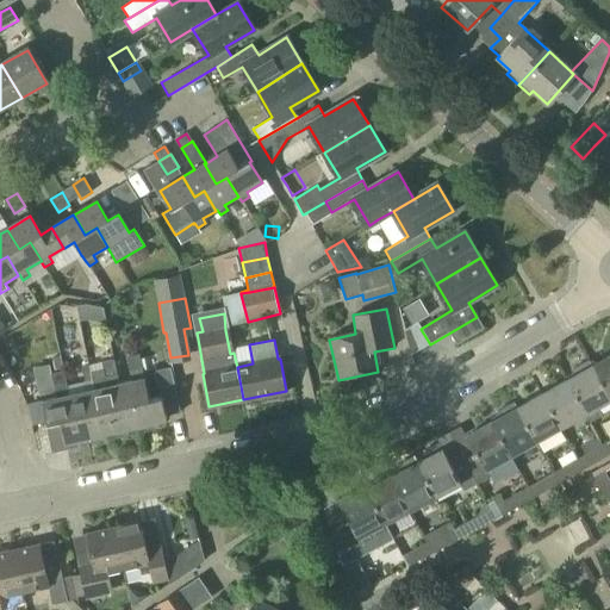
[(126,356),(130,372),(131,383),(119,386),(124,406),(136,404),(141,427),(142,433),(154,430),(153,424),(167,421),(166,416),(181,412),(175,384),(159,387),(160,399),(149,402),(145,380),(142,369),(139,354),(126,356)]
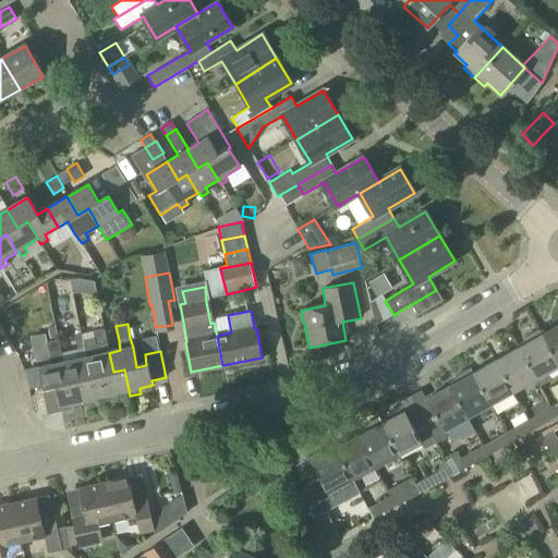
[(557,324),(541,335),(557,365),(557,324)]
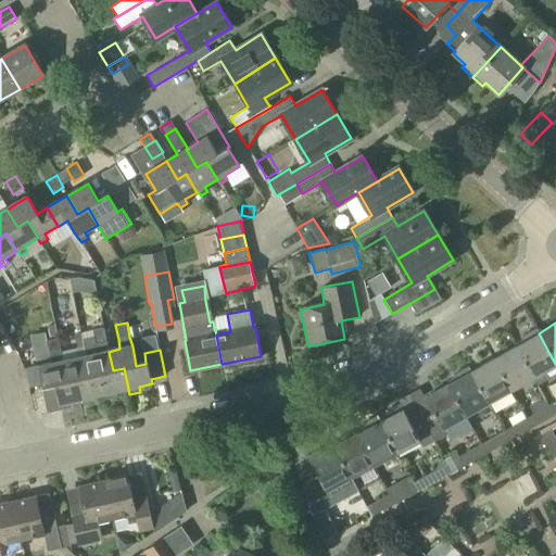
[(103,327),(92,329),(93,335),(96,344),(106,342),(103,327)]
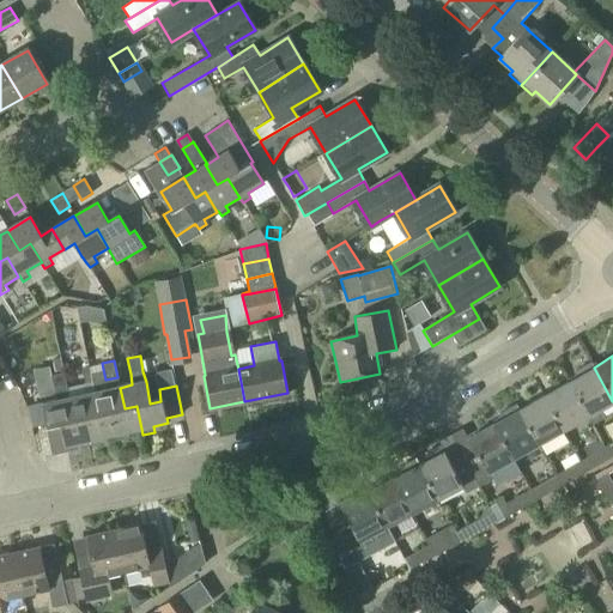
[(605,417),(601,410),(612,401),(594,368),(590,362),(572,371),(576,377),(569,382),(588,417),(593,424),(605,417)]
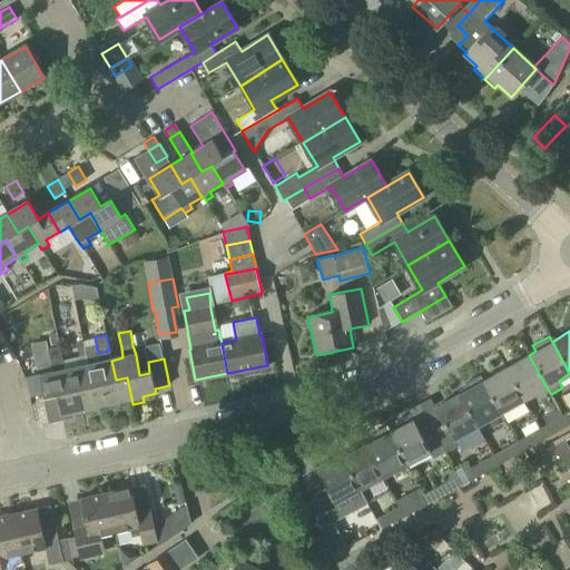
[(120,408),(119,401),(130,399),(131,399),(127,377),(116,380),(111,361),(109,351),(98,353),(96,343),(84,345),(87,355),(88,365),(92,385),(102,383),(107,404),(109,410),(120,408)]
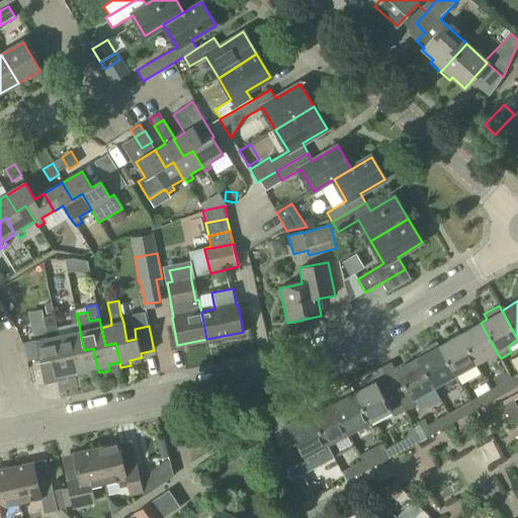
[(59,337),(55,315),(44,317),(49,339),(36,342),(39,360),(51,357),(56,381),(67,379),(66,374),(77,371),(72,352),(62,354),(59,337)]
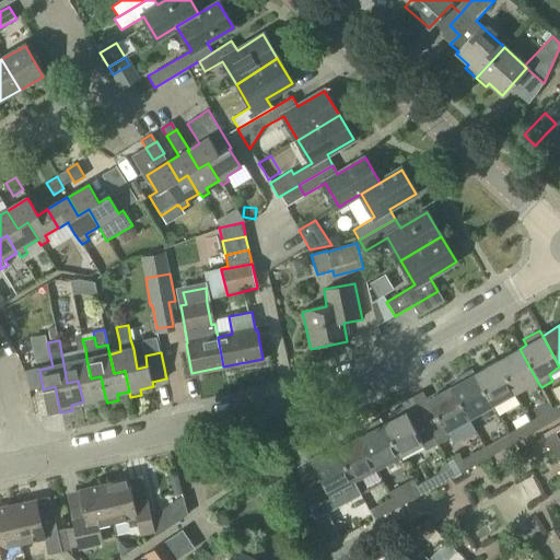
[(514,394),(537,381),(520,349),(497,362),(514,394)]
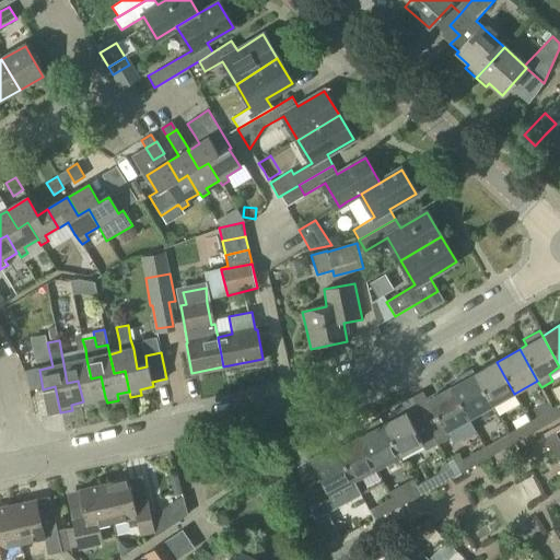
[(101,376),(91,378),(86,359),(63,364),(67,383),(78,381),(83,401),(82,403),(84,407),(95,405),(94,399),(105,397),(101,376)]
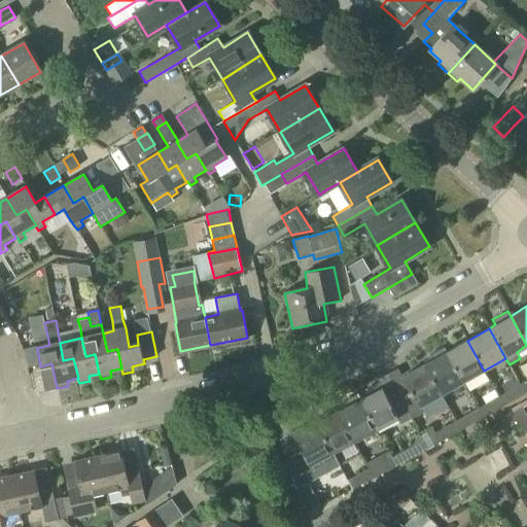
[(462,382),(484,371),(467,341),(446,352),(462,382)]
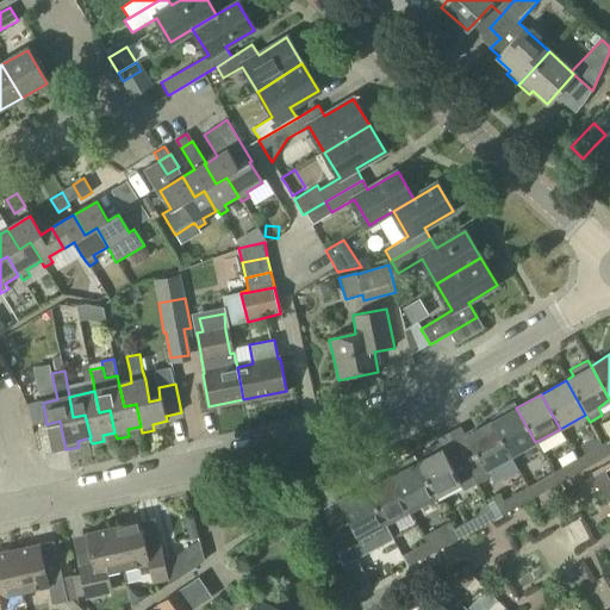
[(535,442),(516,408),(512,402),(495,411),(498,418),(491,422),(511,456),(535,442)]
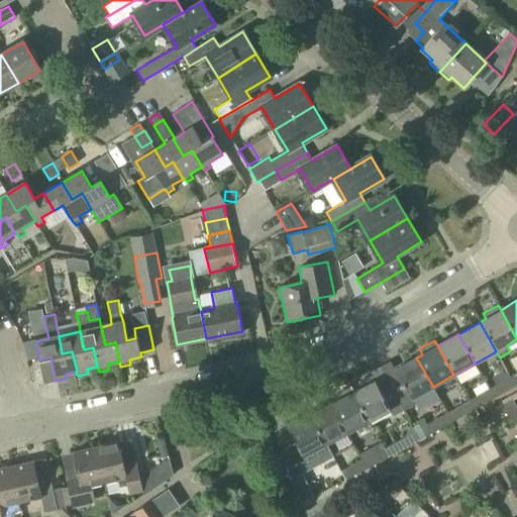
[(413,398),(433,387),(416,357),(395,370),(397,374),(387,380),(404,411),(416,404),(413,398)]
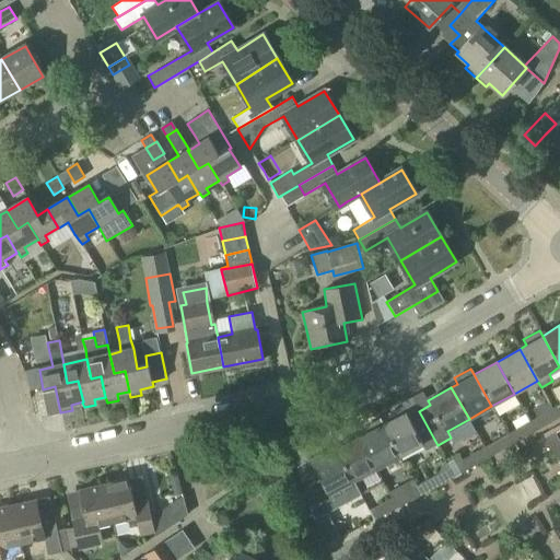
[(438,445),(419,411),(408,417),(403,407),(387,415),(391,420),(382,424),(399,457),(422,444),(426,451),(438,445)]
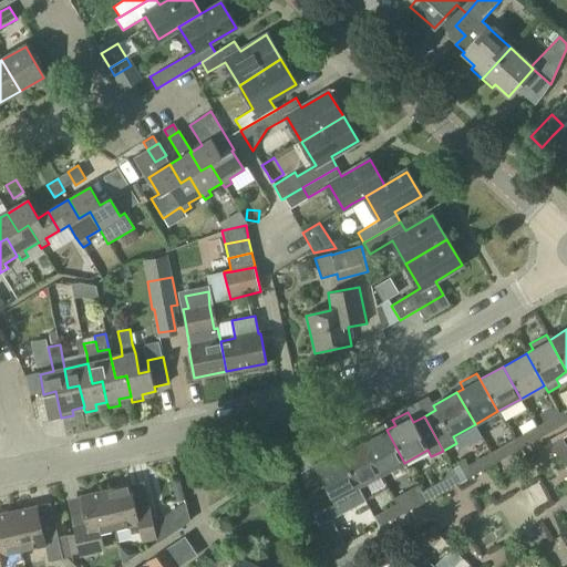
[(543,436),(566,423),(559,413),(537,426),(543,436)]
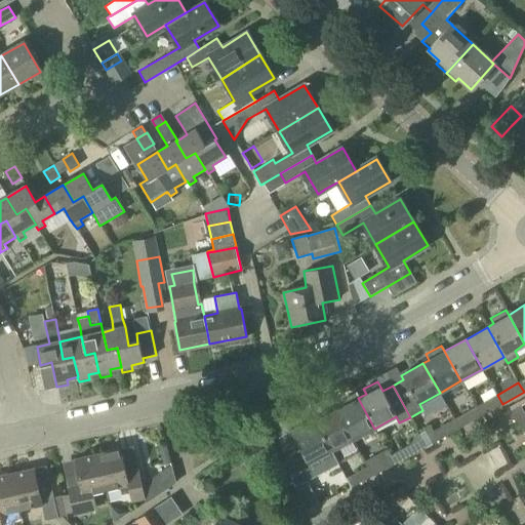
[(374,429),(358,398),(356,393),(341,400),(345,405),(336,409),(353,440),(374,429)]
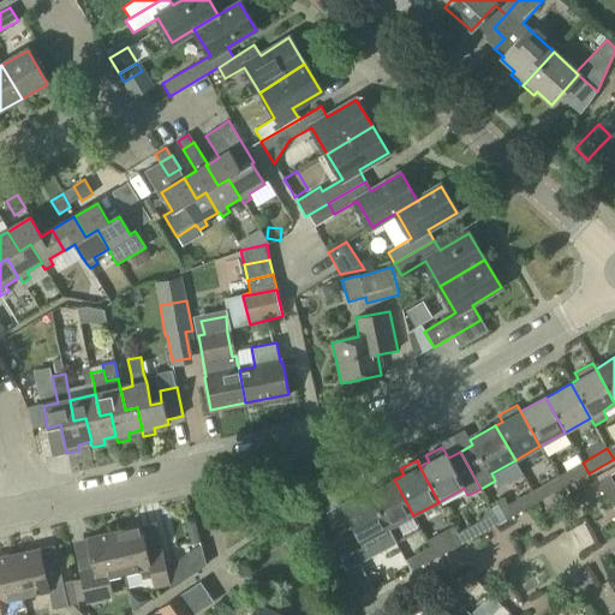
[(563,488),(589,473),(583,463),(557,477),(563,488)]
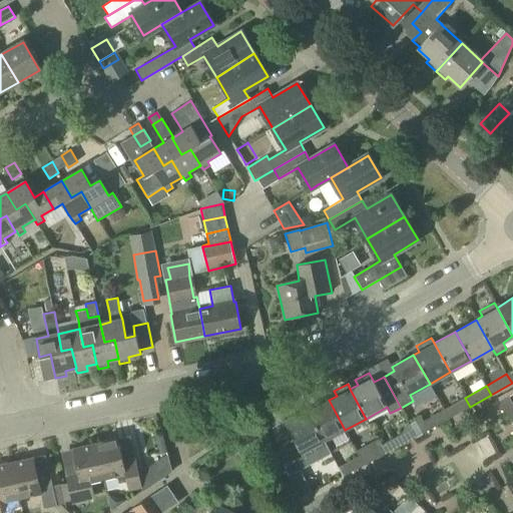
[(511,423),(512,421),(512,404),(508,396),(499,401),(511,423)]
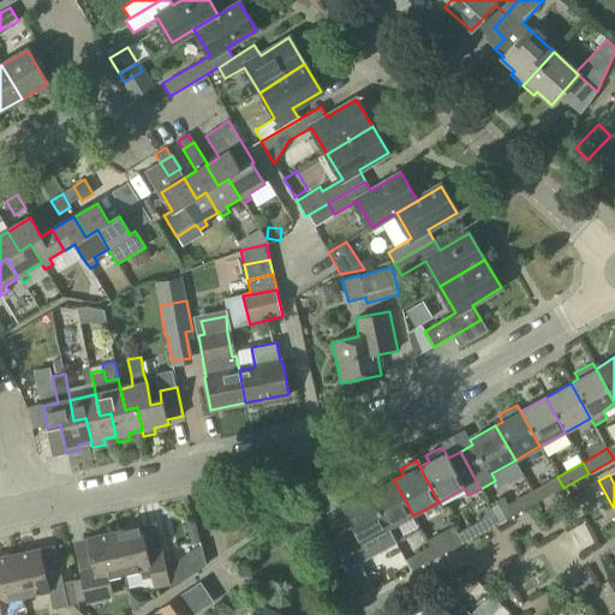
[(538,502),(563,488),(557,477),(531,491),(538,502)]
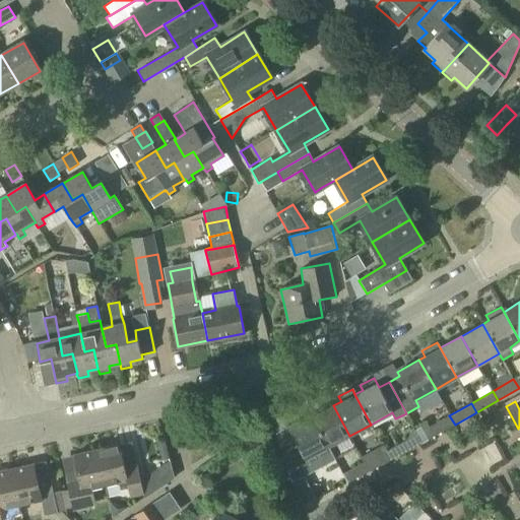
[(328,447),(349,436),(333,405),(312,417),(328,447)]
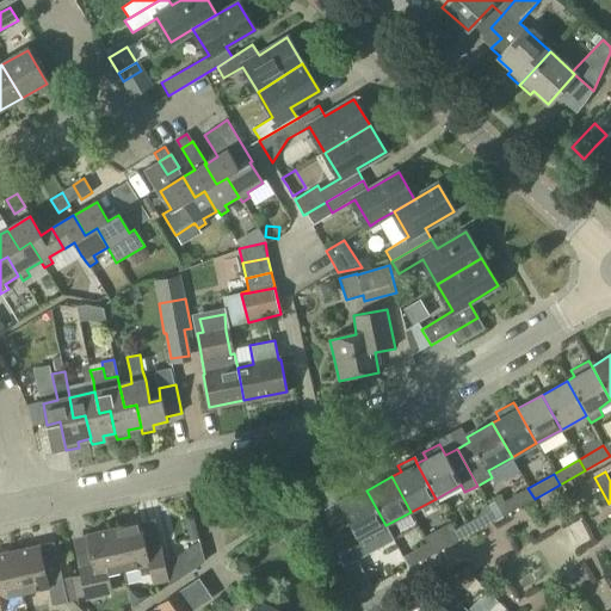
[(350,520),(331,531),(341,568),(394,541),(386,525),(366,491),(363,483),(349,492),(351,498),(341,504),(350,520)]
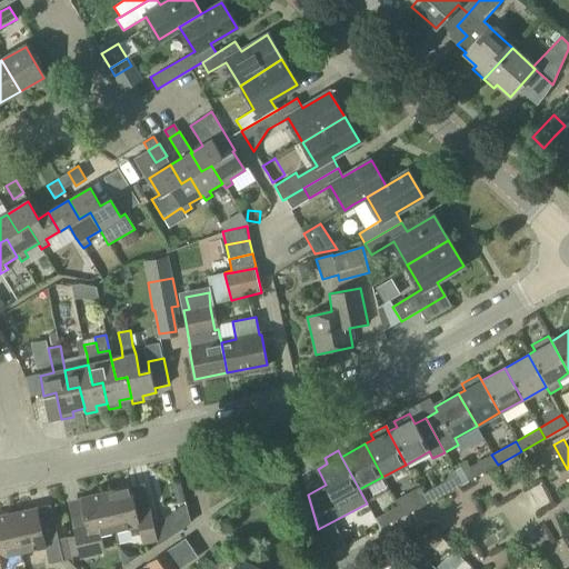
[(466,482),(498,465),(491,455),(469,467),(467,463),(455,470),(462,485),(466,482)]
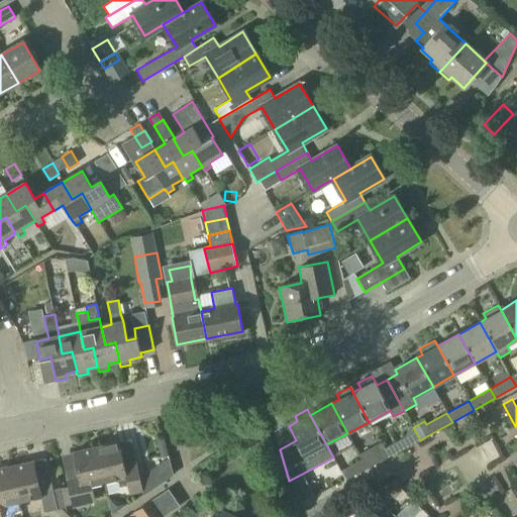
[(409,446),(420,440),(413,427),(412,427),(414,431),(404,437),(383,448),(388,457),(409,446)]
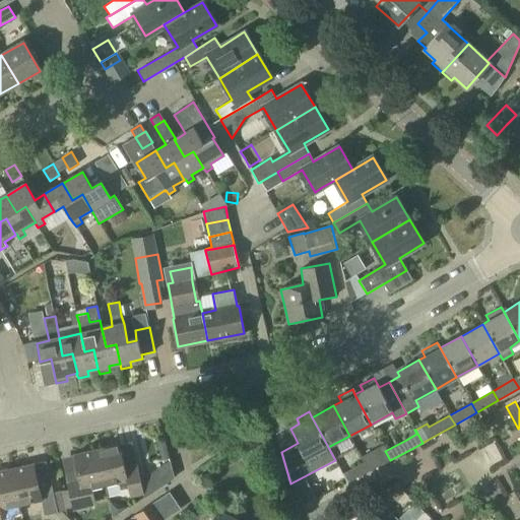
[(96,449),(105,484),(126,479),(130,496),(143,493),(137,465),(125,468),(120,444),(96,449)]
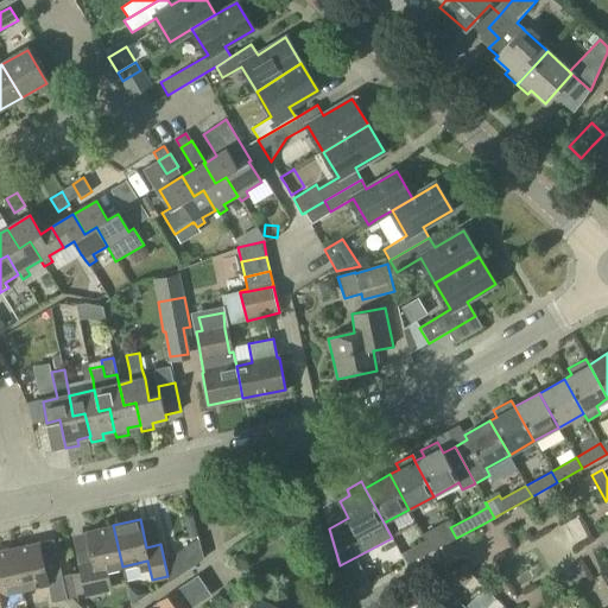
[(456,538),(450,527),(447,520),(431,529),(435,536),(425,540),(431,551),(456,538)]
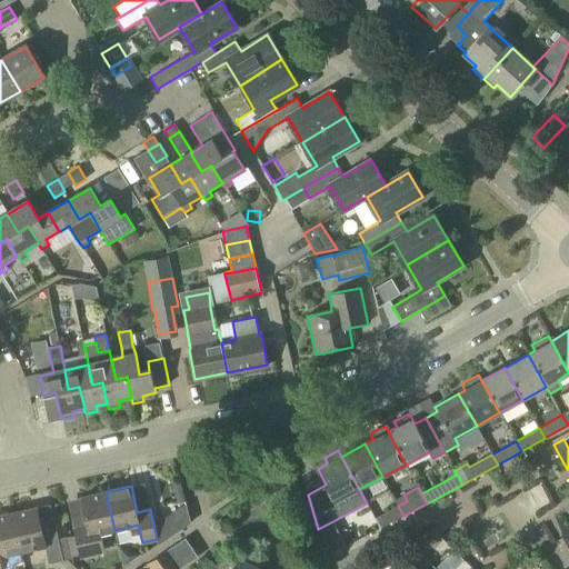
[(101,533),(115,530),(106,491),(80,497),(87,527),(72,528),(80,559),(106,553),(101,533)]
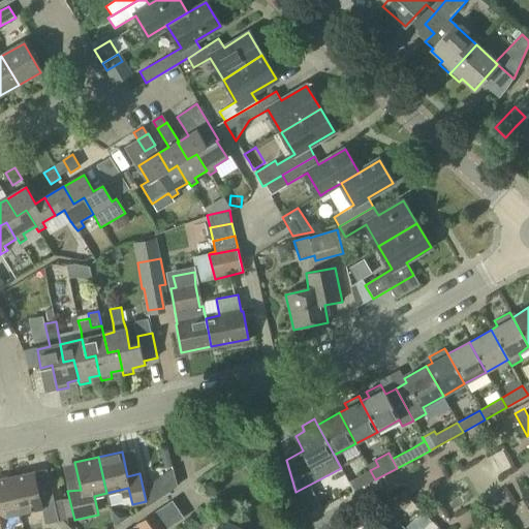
[(355,491),(375,479),(370,470),(350,480),(355,491)]
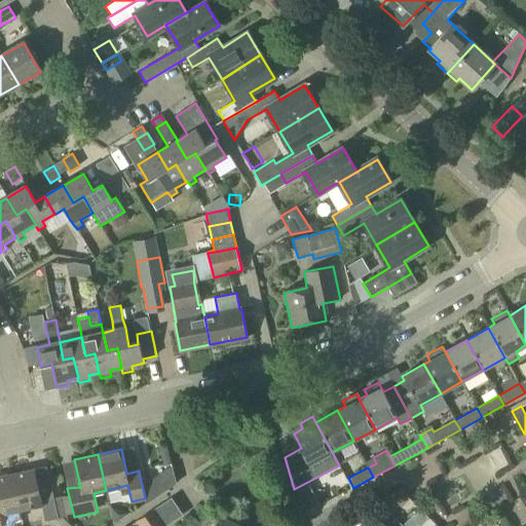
[(10,474),(20,510),(41,504),(45,521),(59,519),(52,490),(38,494),(32,468),(10,474)]
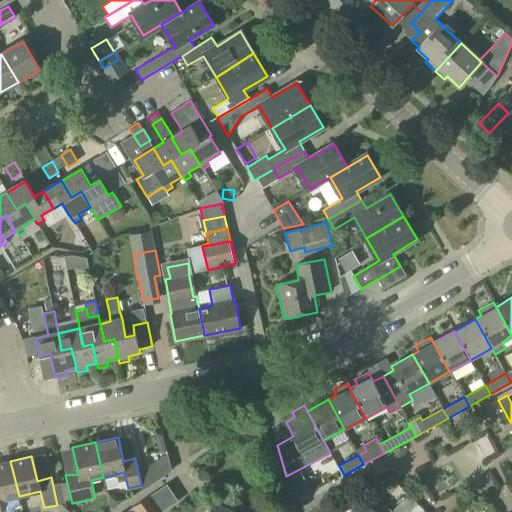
[(0,511),(0,499),(19,496),(10,461),(0,462),(0,511)]
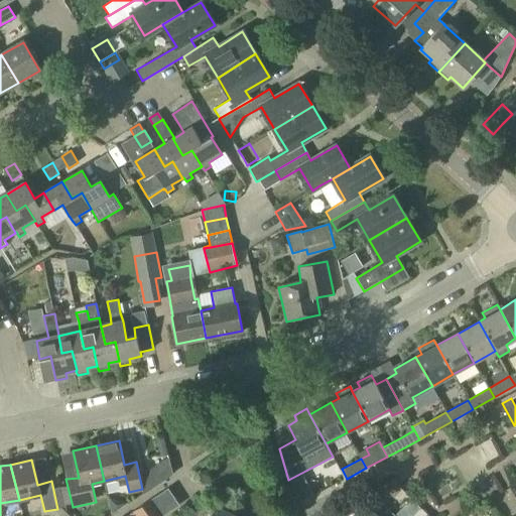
[(68,485),(59,487),(63,505),(72,503),(68,485)]
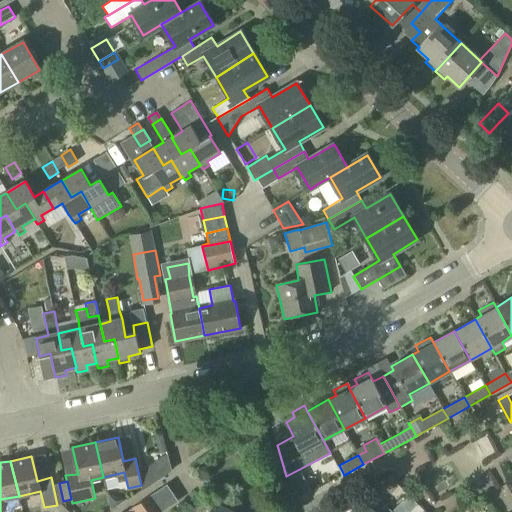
[(56,502),(63,501),(59,483),(52,484),(56,502)]
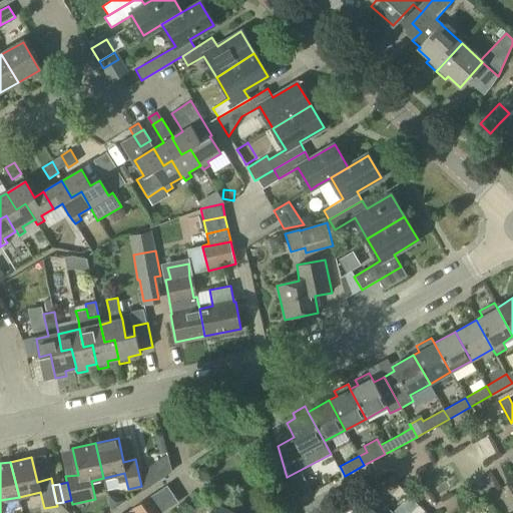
[(374,512),(371,509),(380,500),(372,492),(363,501),(365,504),(356,512),(374,512)]
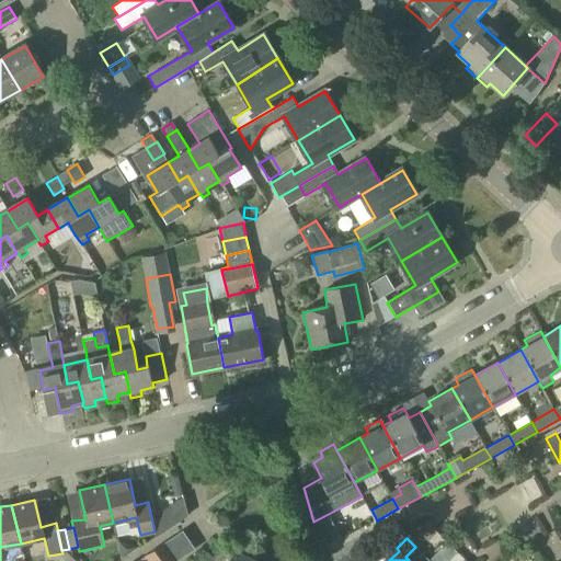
[(147,560),(174,560),(162,542),(144,554),(147,560)]
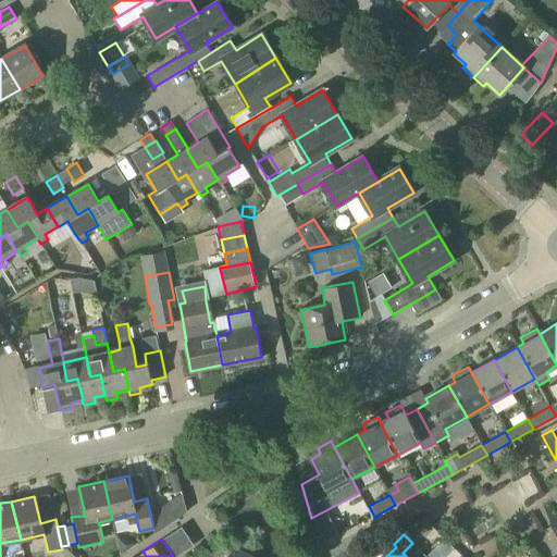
[(426,556),(443,556),(453,548),(444,540),(426,556)]
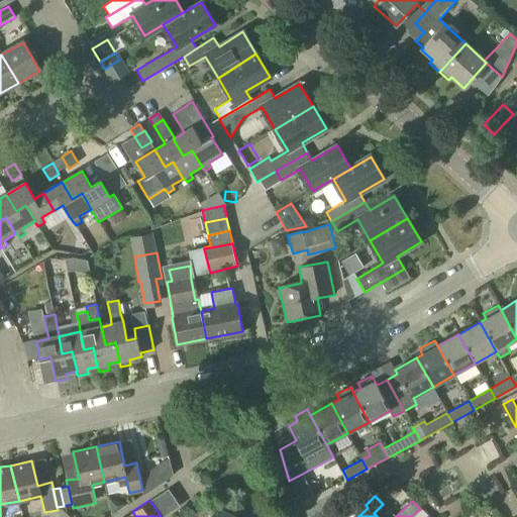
[(232,516),(228,515),(229,512),(220,507),(218,510),(215,508),(210,516),(232,516)]
